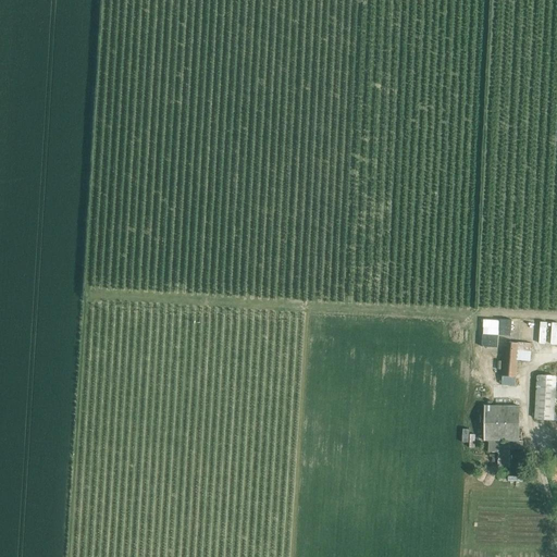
[(532,325),(533,316),(518,316),(518,324),(532,325)]
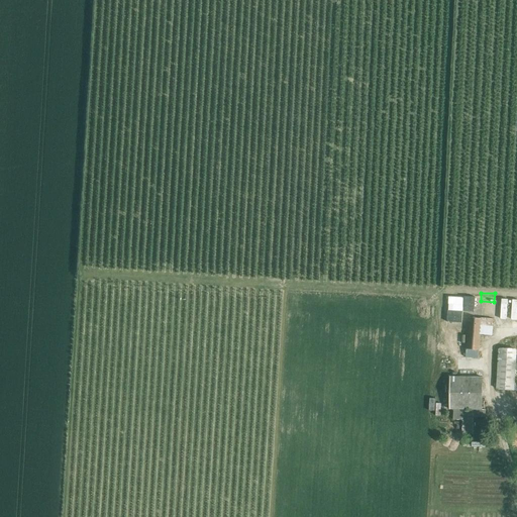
[(469,304),(466,311),(471,313),(474,307),(469,304)]
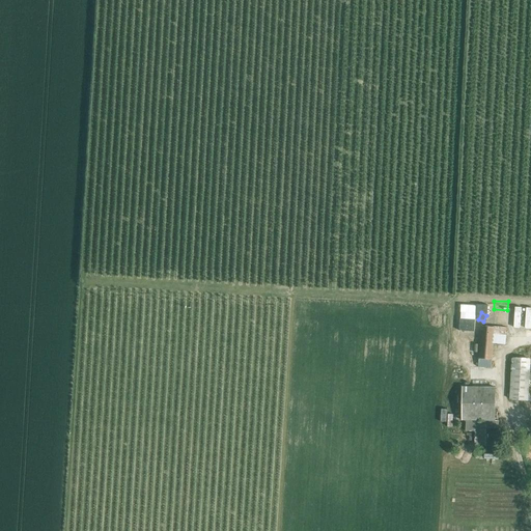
[(478,359),(492,360),(494,327),(480,326),(478,359)]
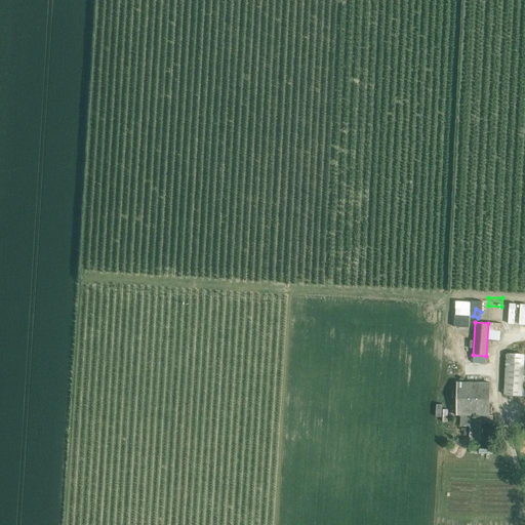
[(503,395),(522,396),(524,354),(506,353),(503,395)]
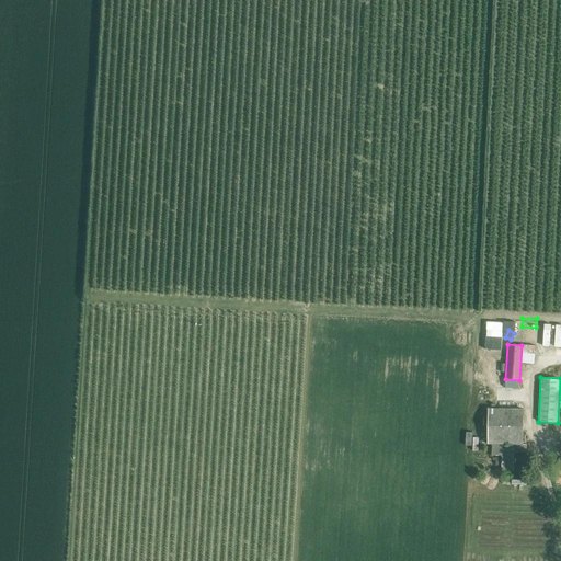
[(526,453),(526,444),(523,444),(523,410),(488,409),(487,444),(513,445),(513,446),(492,446),(491,456),(502,456),(501,471),(513,471),(513,453),(526,453)]
